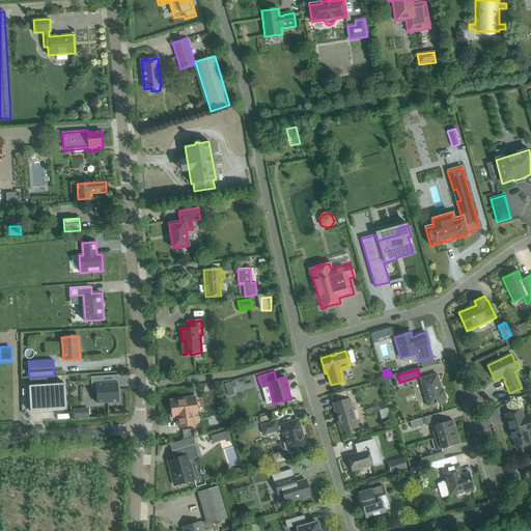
[(437,373),(420,379),(427,407),(445,401),(444,400),(446,399),(443,389),(440,390),(439,385),(440,385),(437,373)]
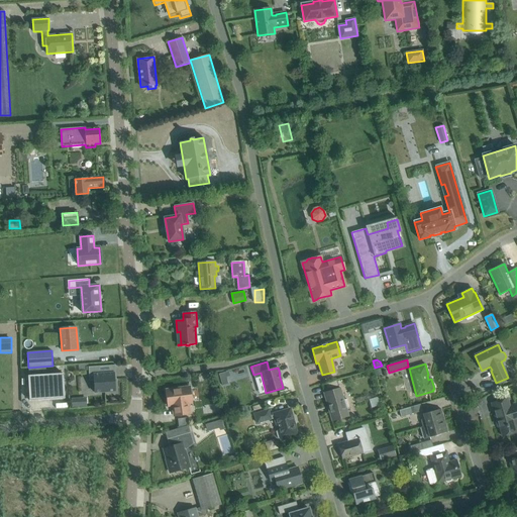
[(113,366),(88,367),(89,379),(89,381),(94,381),(95,393),(114,392),(113,366)]
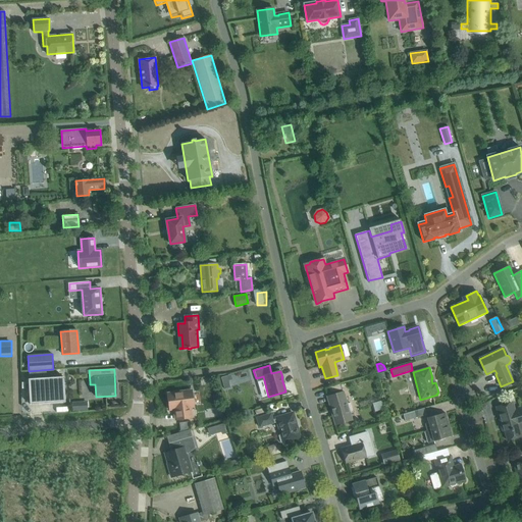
[(63,377),(29,379),(30,405),(65,403),(63,377)]
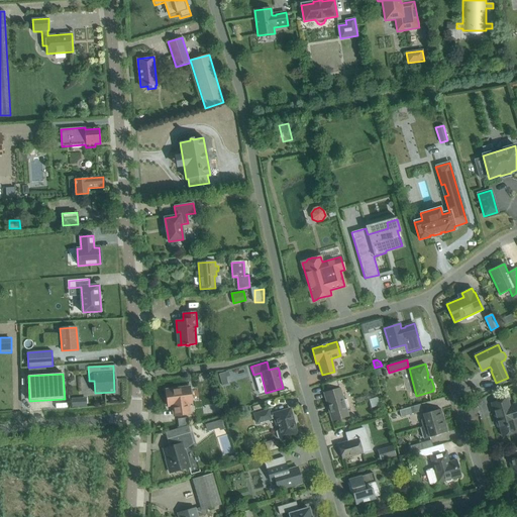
[(336,381),(325,384),(327,389),(337,386),(336,381)]
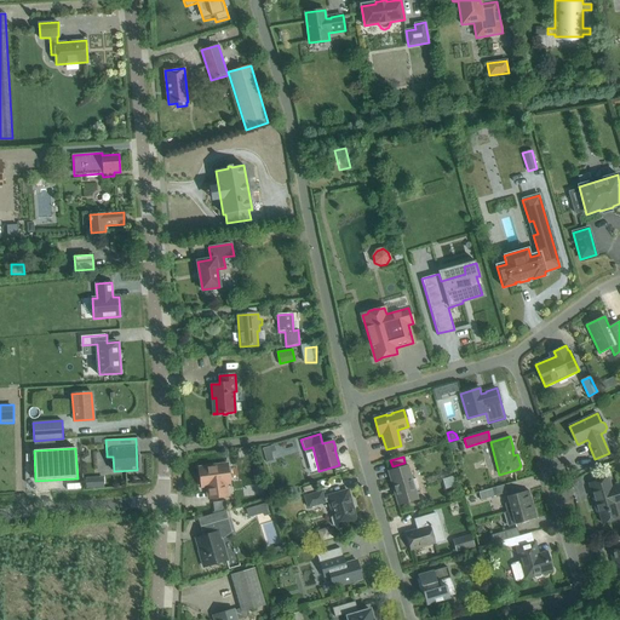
[(230,483),(229,476),(228,464),(199,468),(201,487),(207,486),(208,499),(228,497),(225,483),(230,483)]
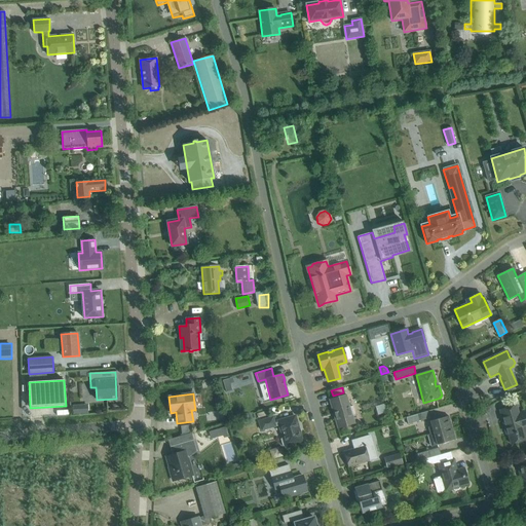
[(349,407),(346,395),(329,400),(333,414),(334,414),(336,419),(335,419),(338,428),(354,424),(352,415),(355,414),(353,406),(349,407)]
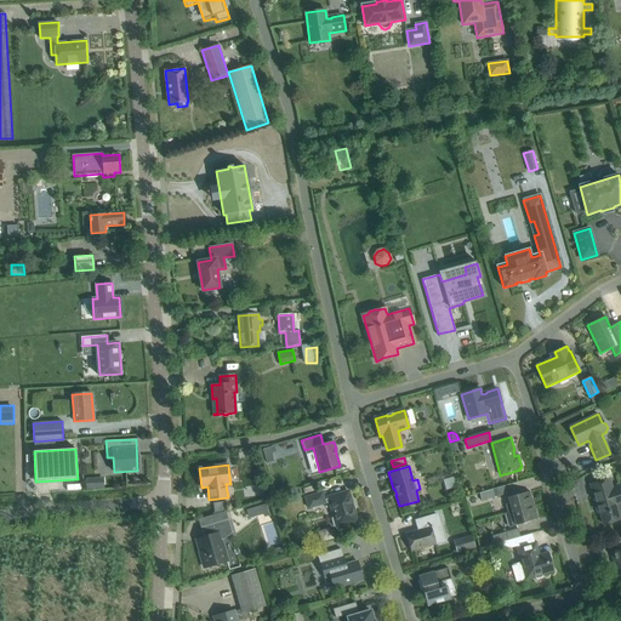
[(620,485),(613,489),(609,479),(590,484),(597,508),(598,507),(603,524),(620,519),(616,505),(620,503),(620,485)]
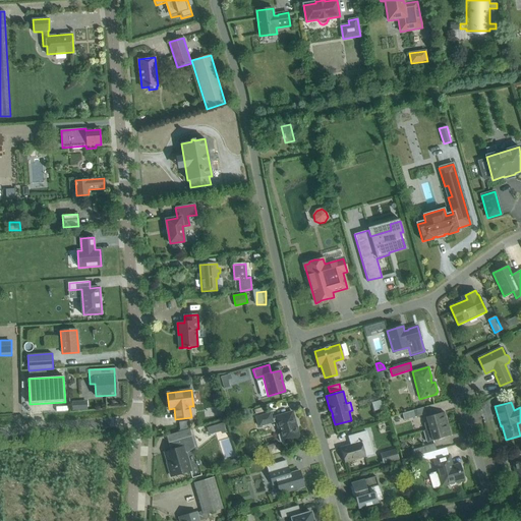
[(378,413),(385,411),(384,404),(375,406),(378,413)]
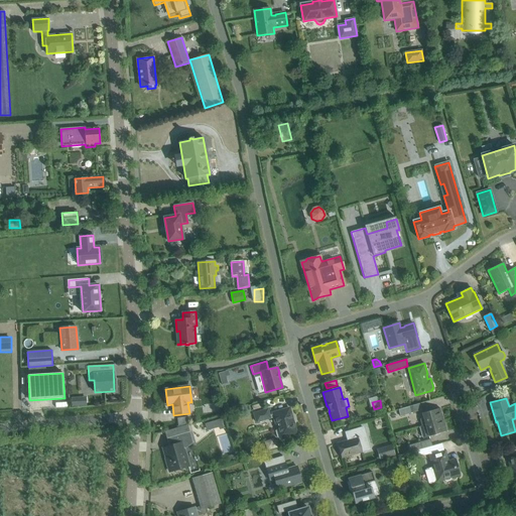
[(410,406),(398,409),(400,416),(412,413),(410,406)]
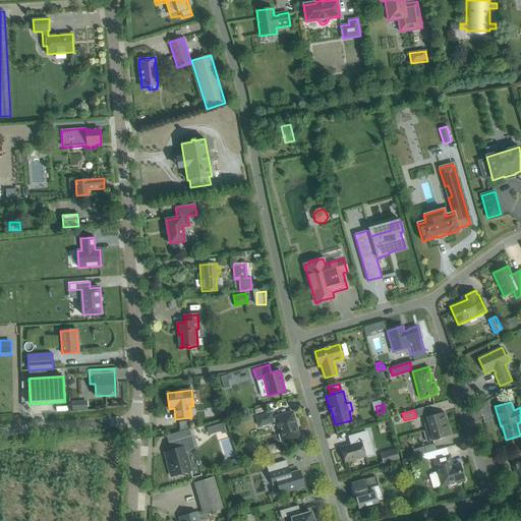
[(270,423),(277,421),(280,435),(278,435),(280,442),(282,442),(283,443),(299,438),(296,427),(295,427),(294,423),(295,422),(292,412),(275,417),(276,418),(272,419),(270,413),(256,417),(258,426),(262,425),(262,423),(269,421),(270,423)]
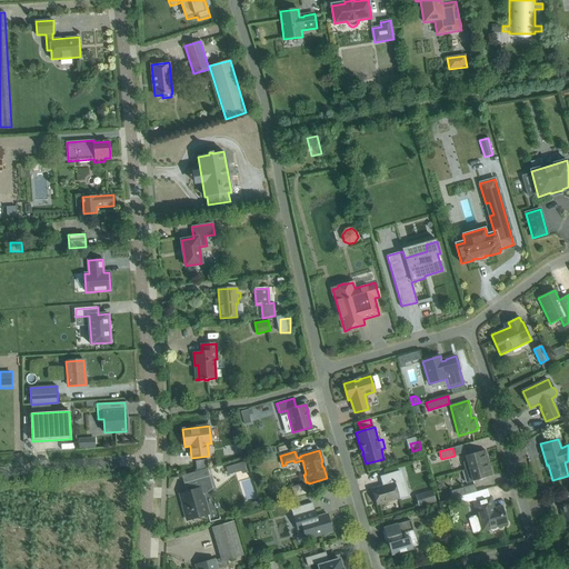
[(463,462),(465,470),(489,463),(485,450),(466,456),(467,461),(463,462)]
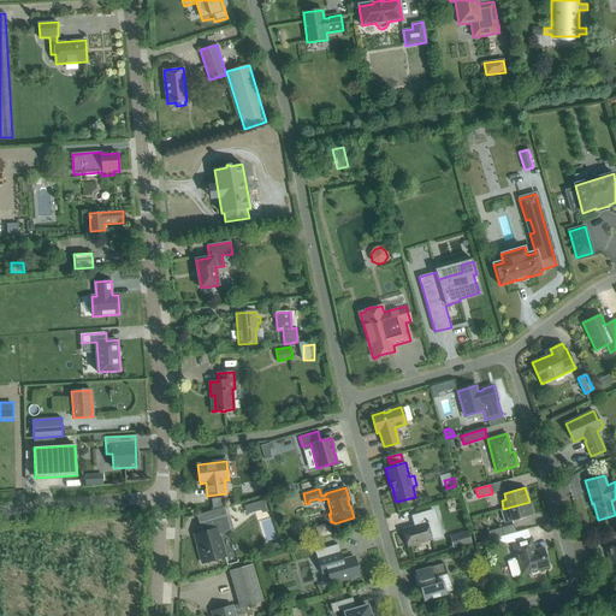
[(503,509),(501,509),(504,523),(511,521),(533,515),(529,502),(503,509)]
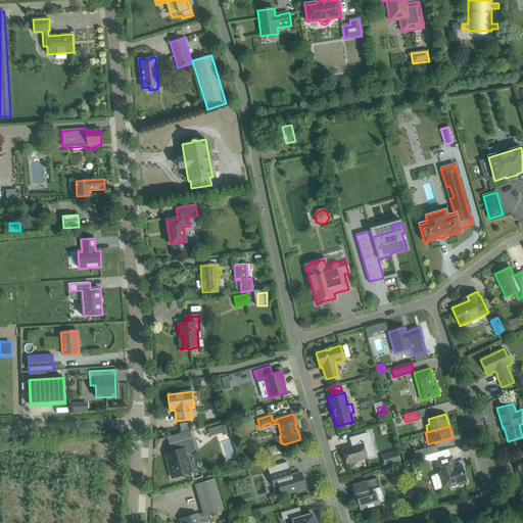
[(227,427),(223,428),(219,430),(219,427),(214,428),(215,431),(207,433),(208,437),(225,432),(225,434),(229,432),(227,427)]
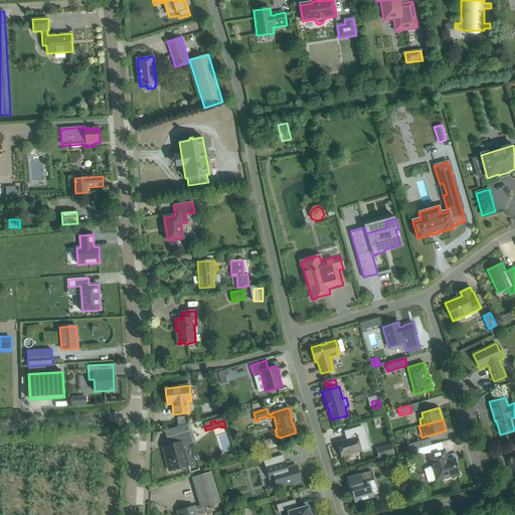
[(362,427),(347,432),(349,439),(337,443),(341,458),(361,452),(361,450),(368,448),(362,427)]
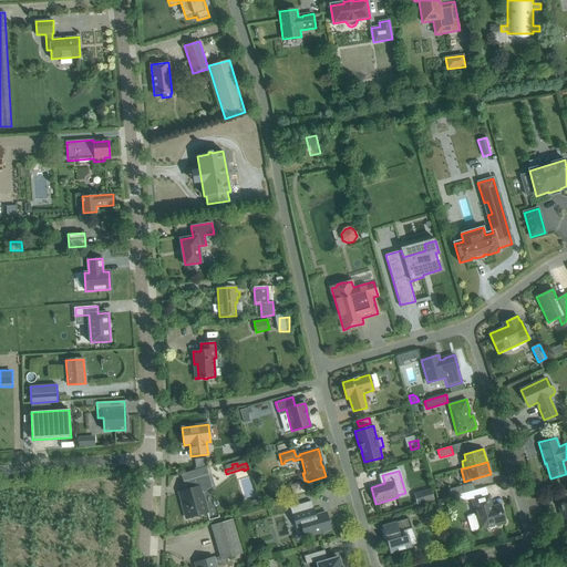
[(207,513),(204,501),(205,500),(202,488),(205,487),(207,491),(213,487),(208,474),(183,482),(185,491),(179,492),(184,509),(183,512),(184,516),(186,517),(187,518),(207,513)]
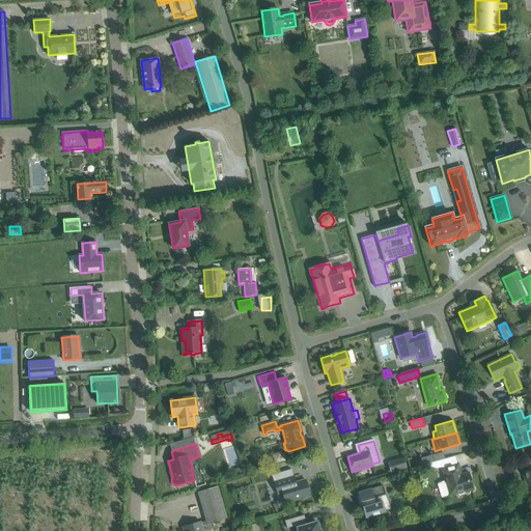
[(281,452),(272,455),(274,465),(286,460),(284,453),(281,454),(281,452)]
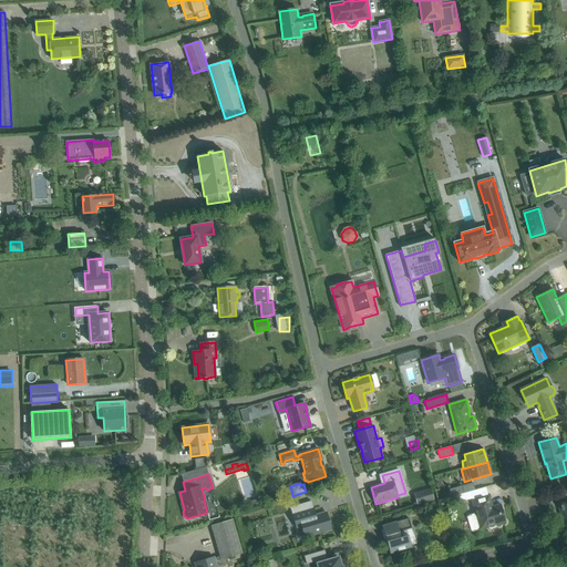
[(451,497),(464,493),(462,486),(449,490),(451,497)]
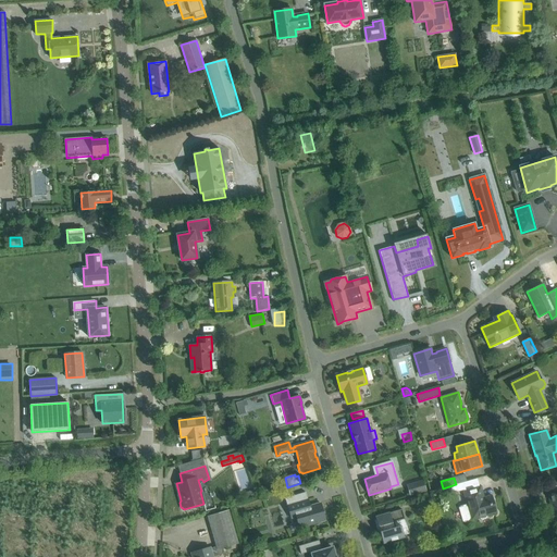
[(467,504),(458,507),(462,521),(465,522),(471,520),(480,518),(482,519),(485,519),(486,516),(496,514),(492,495),(484,497),(481,486),(480,487),(477,479),(461,483),(463,490),(463,492),(462,492),(467,504)]
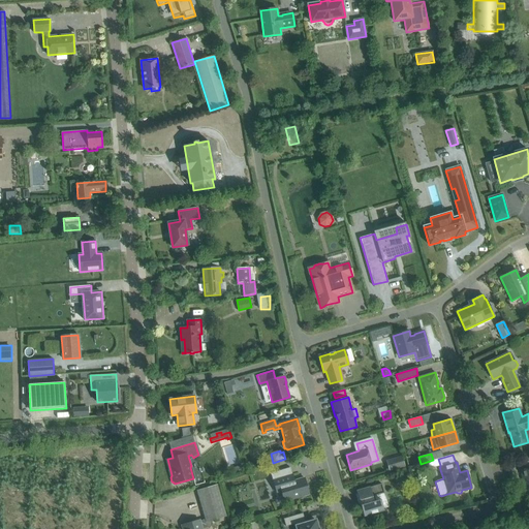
[(277,493),(281,492),(284,501),(309,494),(304,478),(293,481),(291,480),(290,480),(288,476),(291,475),(289,468),(271,473),(277,493)]
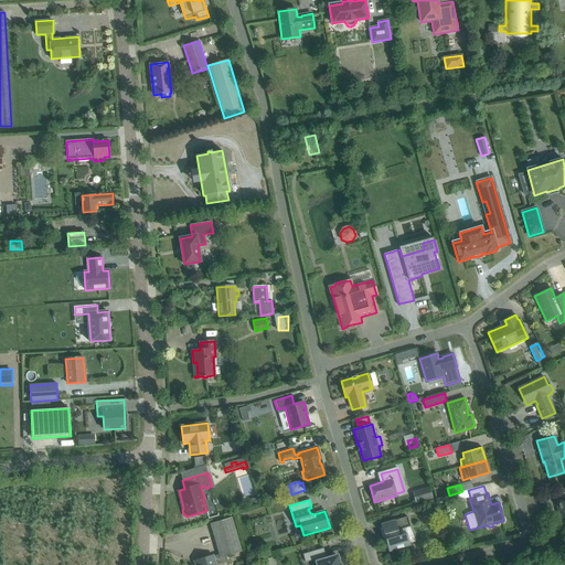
[(409,545),(405,529),(411,526),(407,516),(381,524),(384,534),(385,540),(388,552),(409,545)]
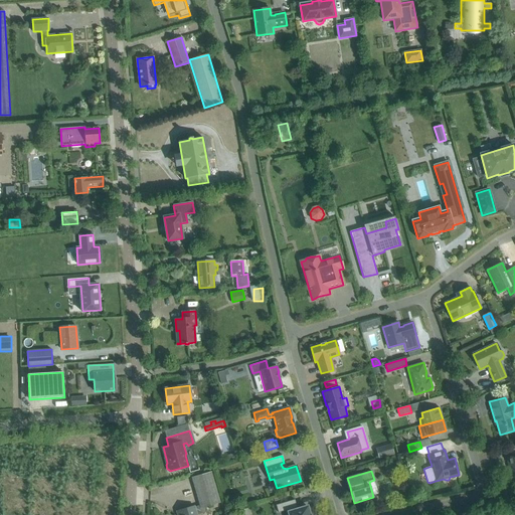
[(197,514),(207,512),(206,507),(220,503),(211,472),(191,478),(200,506),(194,507),(177,512),(177,514),(197,514)]
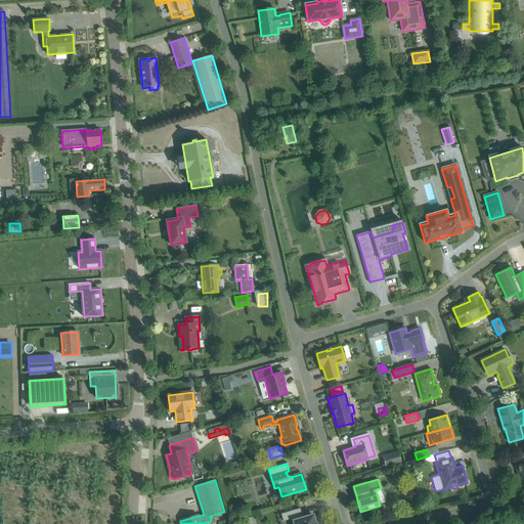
[(315,523),(316,523),(315,523),(312,515),(303,518),(300,509),(280,514),(282,521),(293,519),(294,523),(293,523),(315,523)]
